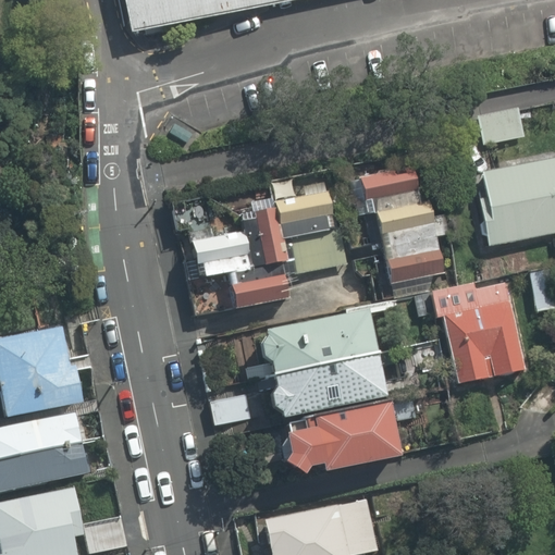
[(120,0),(126,28),(279,0),(120,0)]
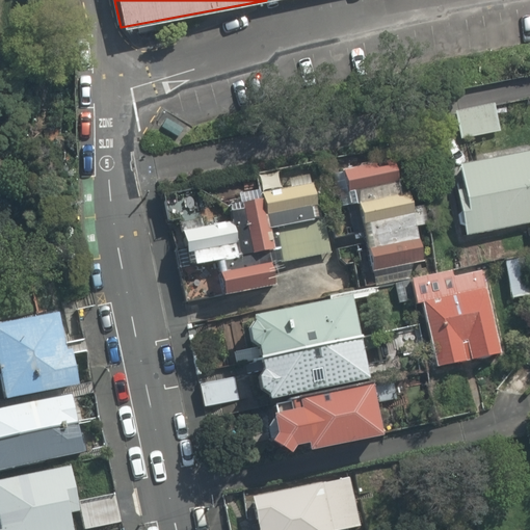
[(456,110),(462,138),(501,130),(496,103),(456,110)]
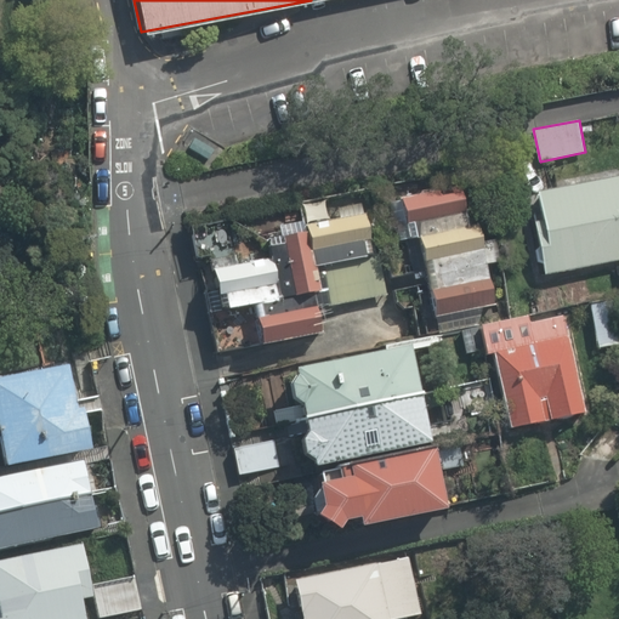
[(211,158),(217,148),(197,136),(191,147),(211,158)]
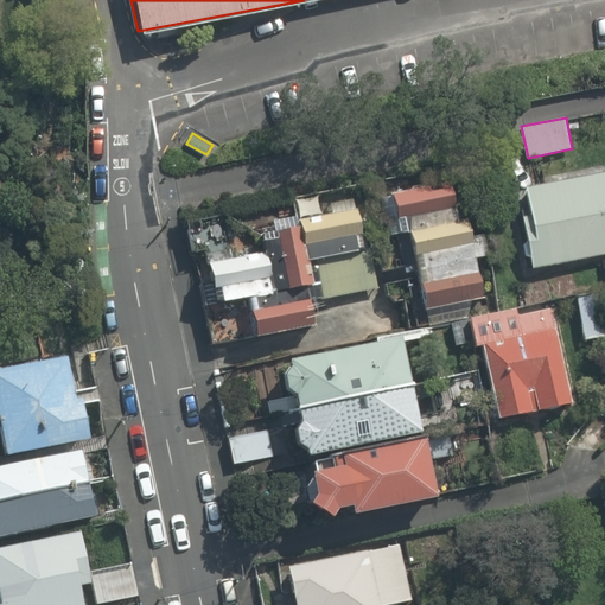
[(523,216),(534,268),(604,252),(604,170),(526,186),(530,211),(532,215),(523,216)]
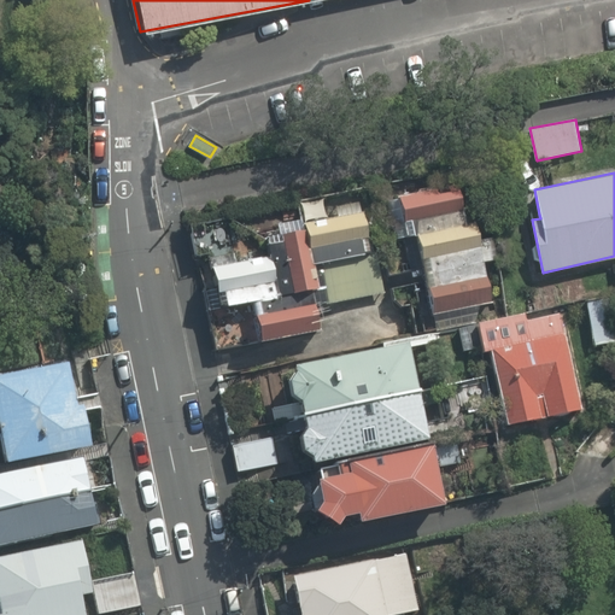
[(433,311),(433,315),(492,302),(475,223),(467,224),(458,185),(387,199),(391,215),(393,224),(403,222),(413,261),(422,258),(429,288),(417,291),(422,314),(433,311)]
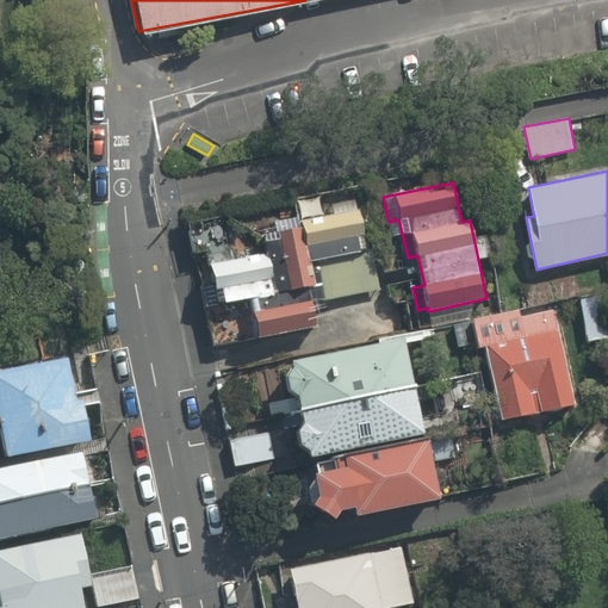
[(258,335),(259,336),(259,337),(316,326),(309,286),(316,285),(315,281),(322,280),(326,298),(382,287),(373,247),(367,248),(361,212),(358,198),(334,203),(336,213),(301,221),(299,216),(277,219),(279,233),(266,235),(270,253),(235,259),(233,249),(210,253),(216,284),(208,286),(211,305),(250,298),(253,311),(243,314),(248,336),(258,335)]
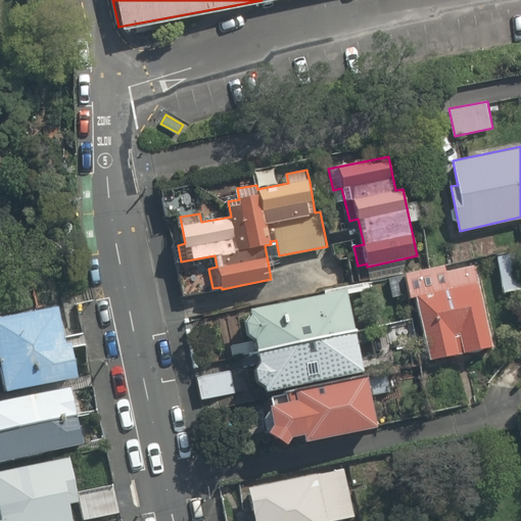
[(167,216),(198,211),(195,188),(163,192),(167,216)]
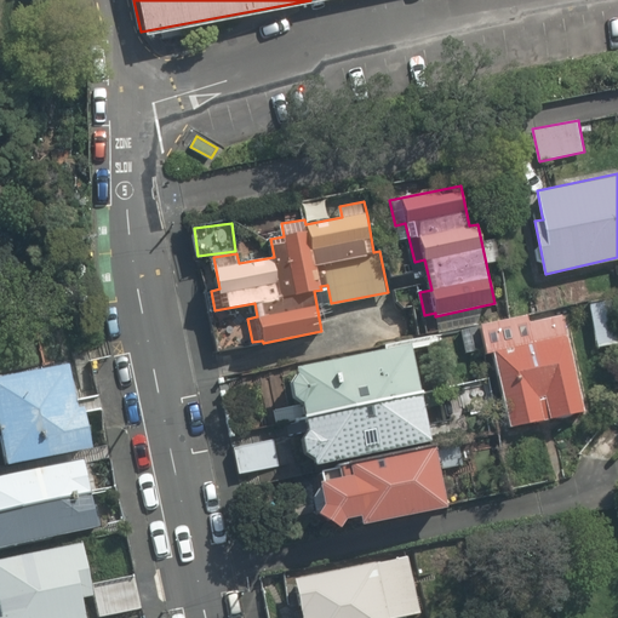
[(219,349),(263,342),(262,341),(252,342),(247,319),(257,316),(255,303),(215,310),(211,291),(206,291),(219,349)]
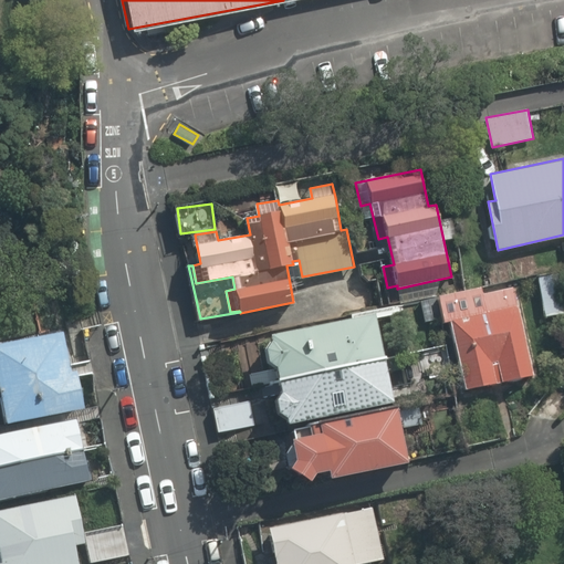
[(539,275),(545,315),(563,311),(563,288),(561,272),(539,275)]
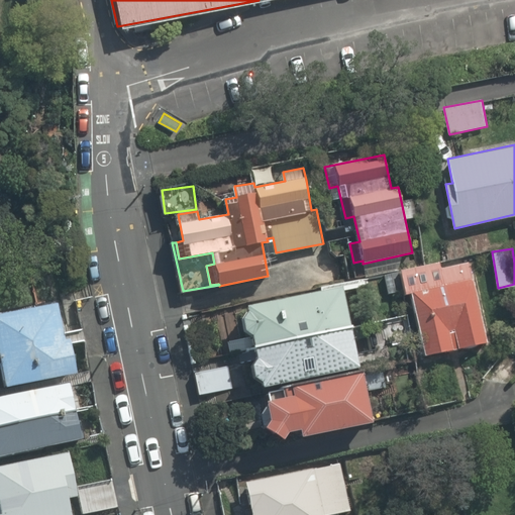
[(416,311),(426,355),(488,342),(471,263),(468,263),(466,253),(439,260),(440,262),(401,270),(406,294),(411,293),(412,298),(409,299),(412,312),(416,311)]
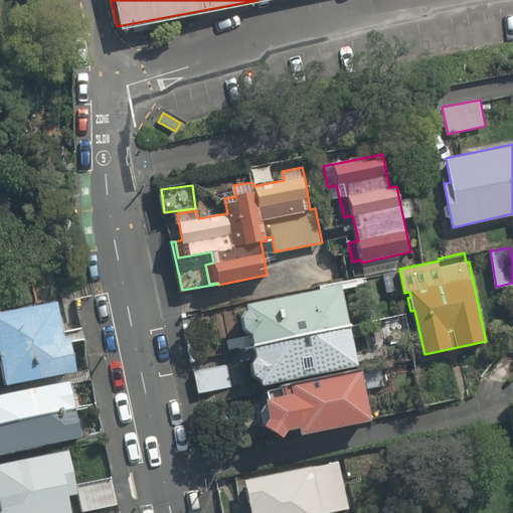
[(385,290),(402,287),(398,268),(382,271),(385,290)]
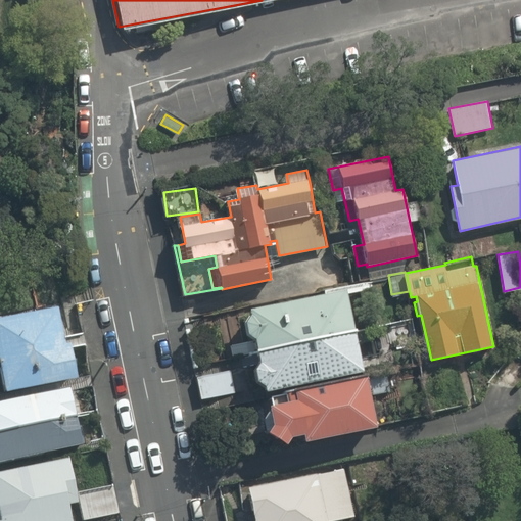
[(254,339),(257,351),(368,327),(365,312),(350,315),(345,291),(249,312),(250,316),(246,324),(247,334),(254,339)]
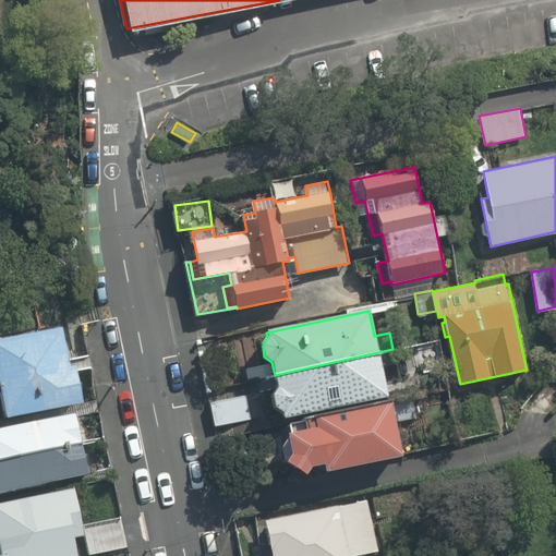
[(0,403),(3,419),(83,402),(75,365),(70,366),(61,328),(0,340),(0,403)]
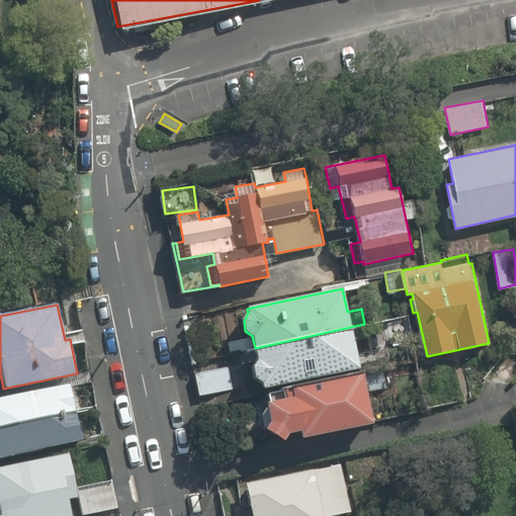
[(364,324),(255,348),(257,359),(253,366),(255,377),(261,382),(263,388),(358,367),(352,339),(366,336),(364,324)]
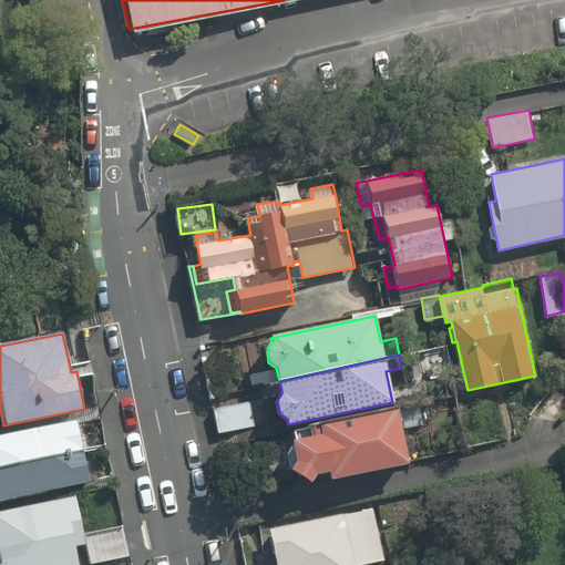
[(215,408),(221,431),(257,423),(252,400),(215,408)]
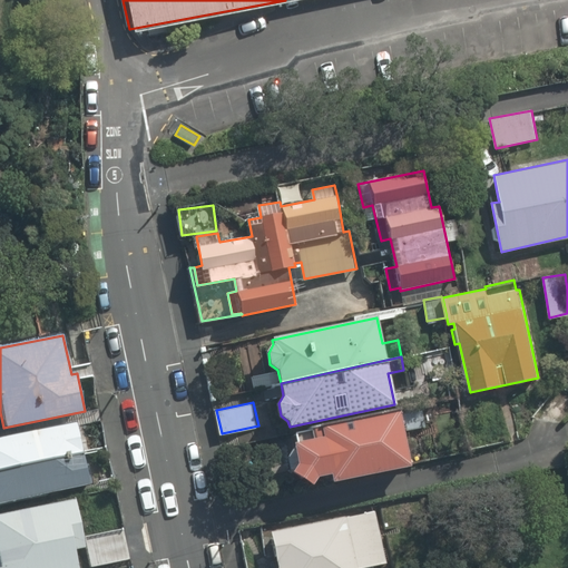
[(292,472),(311,485),(316,477),(327,475),(330,473),(332,481),(409,466),(398,411),(313,429),(315,439),(293,443),(297,463),(292,472)]
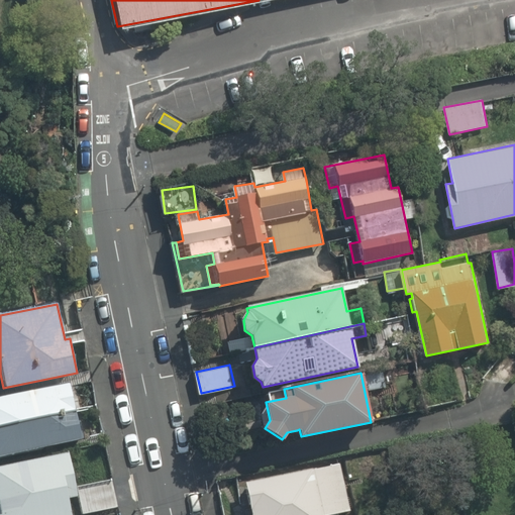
[(0,426),(77,409),(71,381),(0,396),(0,426)]
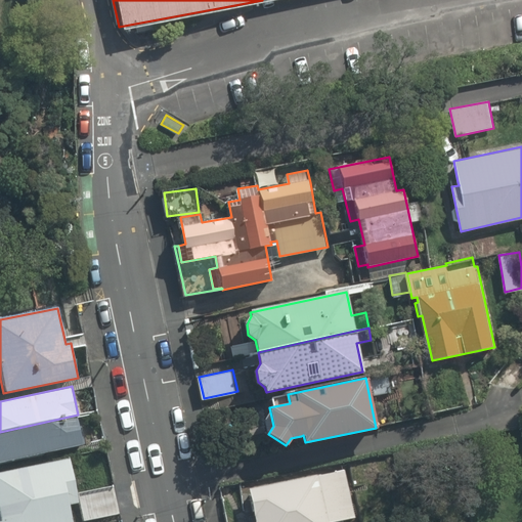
[(78,415),(0,432),(0,462),(85,443),(78,415)]
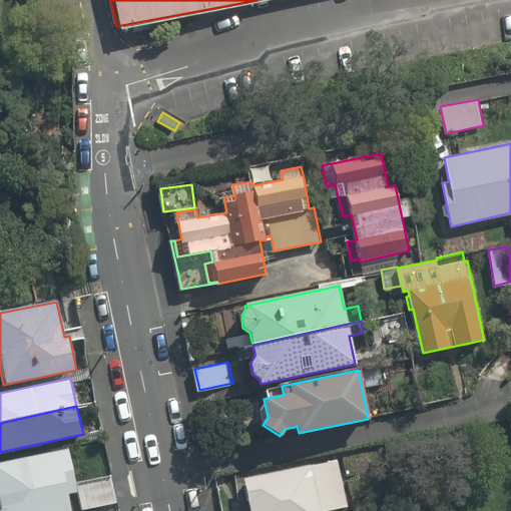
[(72,510),(68,491),(78,489),(69,448),(0,462),(0,491),(4,509),(3,509),(0,509),(0,510),(72,510)]
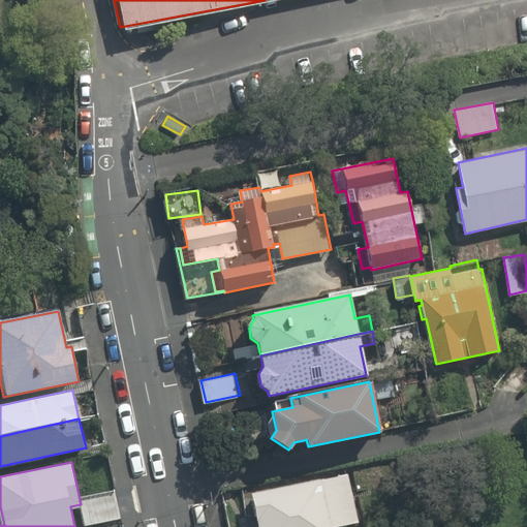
[(252,493),(258,526),(332,526),(360,521),(350,473),(349,473),(252,493)]
